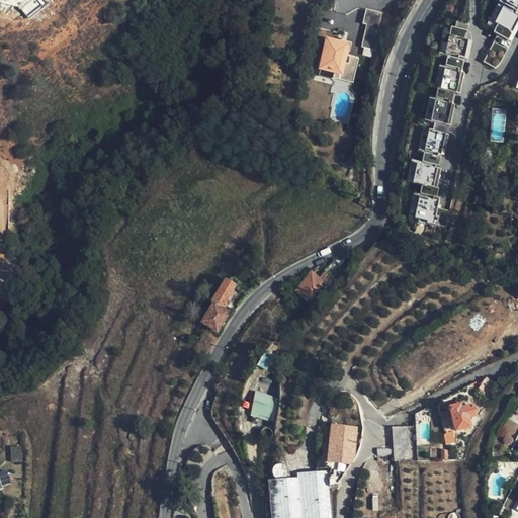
[(517,21),(517,13),(504,6),(495,22),(499,23),(494,31),(508,39),(517,21)]
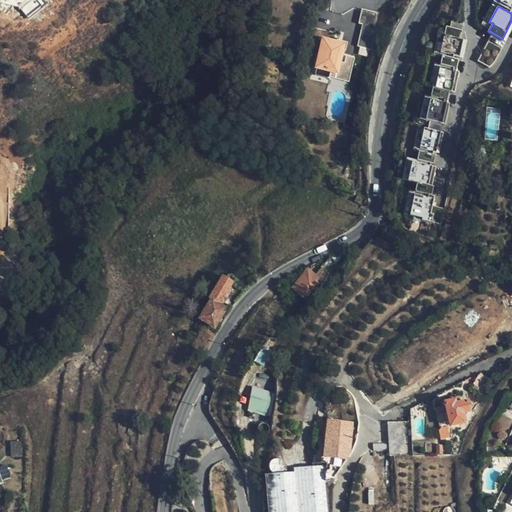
[(381,12),(362,8),(359,23),(362,24),(357,47),(360,47),(358,53),(367,55),(369,48),(372,49),(381,12)]
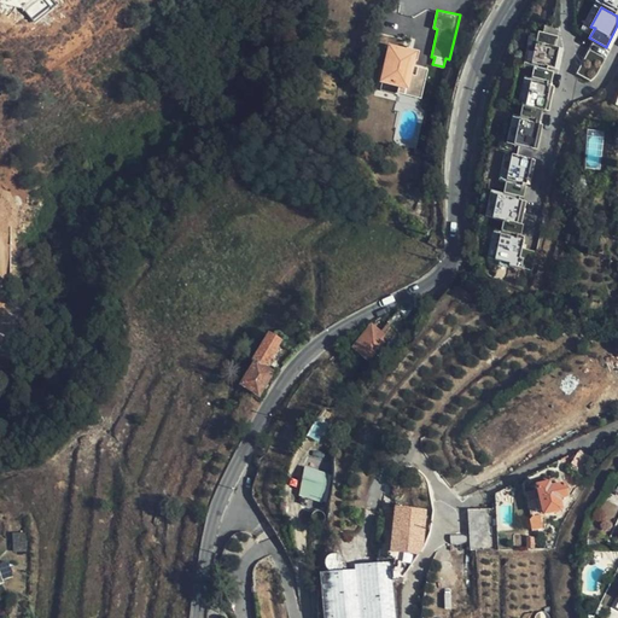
[(558,36),(540,31),(532,63),(554,68),(559,46),(555,46),(558,36)]
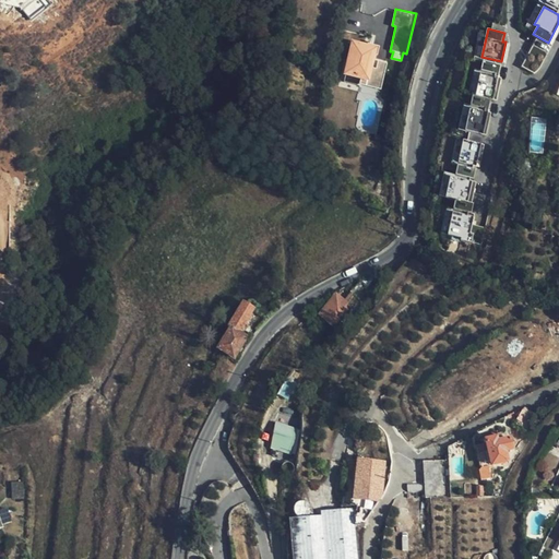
[(547,52),(533,45),(522,67),(534,73),(538,71),(547,52)]
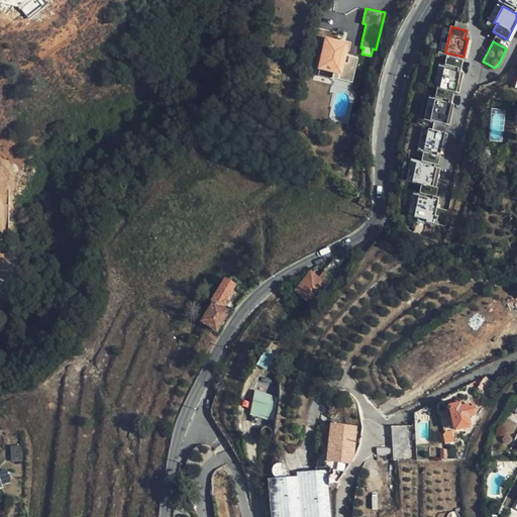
[(326,44),(323,62),(320,71),(334,74),(336,75),(334,81),(351,85),(354,74),(347,72),(348,67),(344,67),(348,47),(327,42),(326,44)]
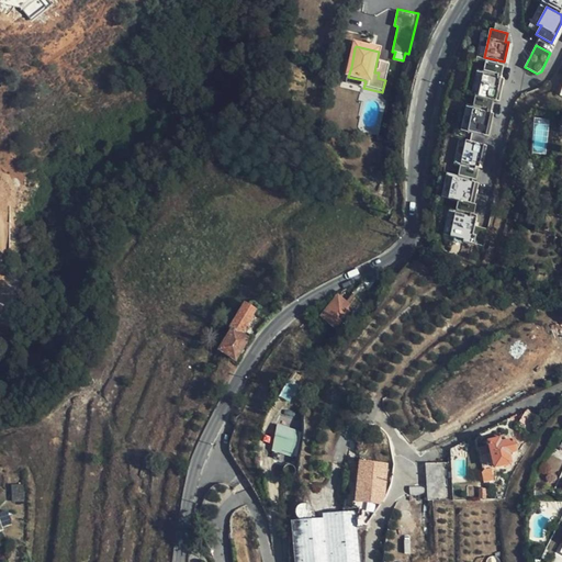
[(505,65),(486,60),(479,94),(494,99),(499,100),(504,78),(502,77),(505,65)]
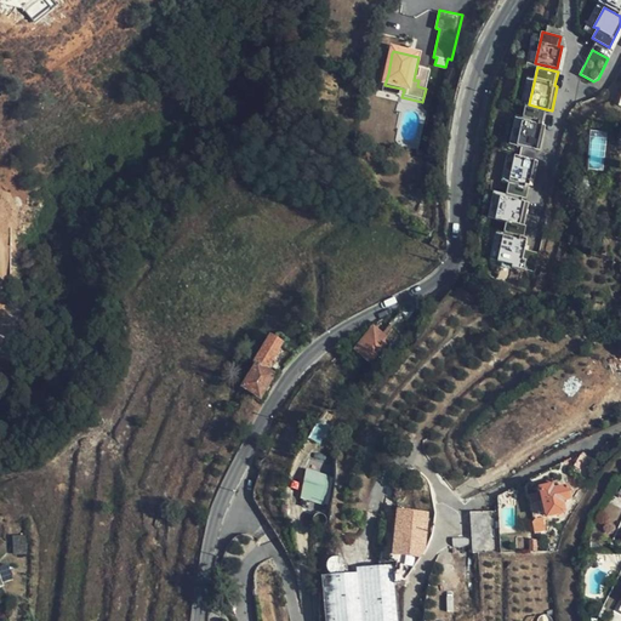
[(421,72),(419,80),(417,86),(426,89),(429,73),(421,72)]
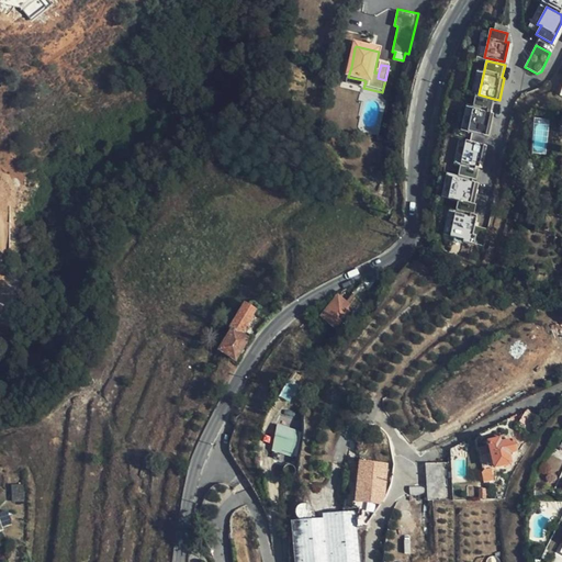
[(363,80),(348,77),(346,87),(360,90),(363,80)]
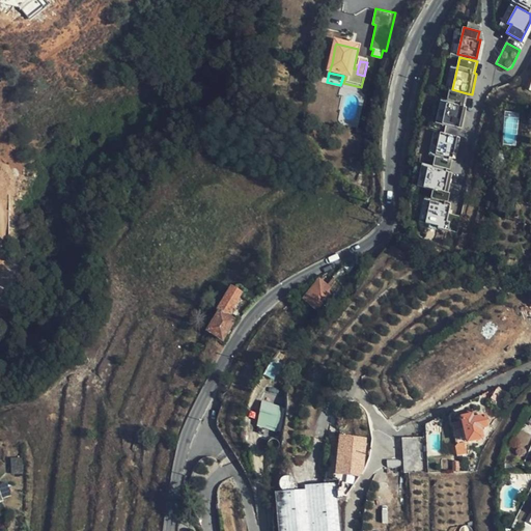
[(450,89),(442,123),(462,129),(467,107),(464,106),(467,93),(452,89),(450,89)]
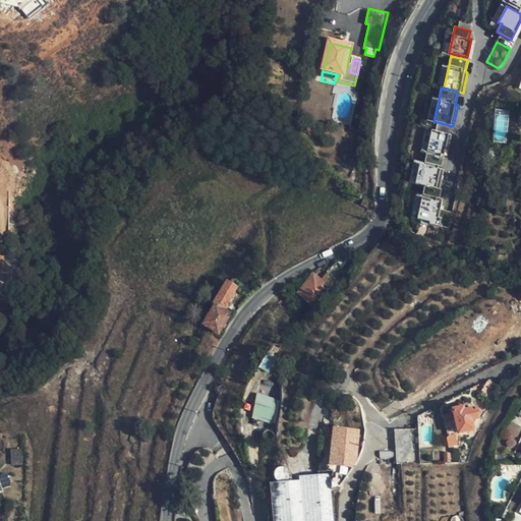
[(495,110),(496,142),(508,141),(507,110),(495,110)]
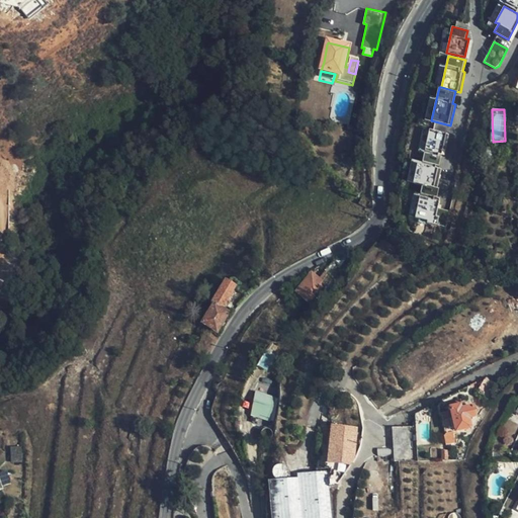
[(446,133),(429,128),(423,161),(439,165),(446,133)]
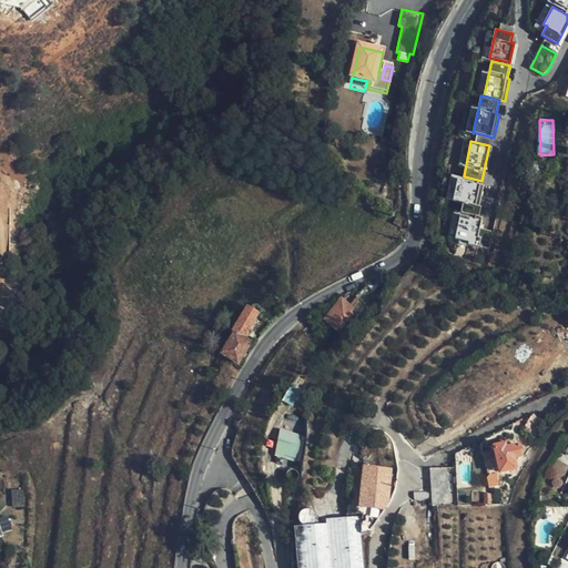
[(484,184),(457,179),(453,200),(464,202),(462,212),(479,215),(482,206),(479,205),(484,184)]
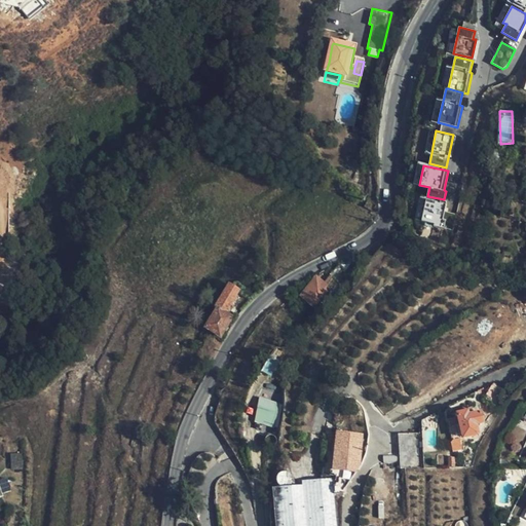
[(444,199),(427,196),(422,220),(434,223),(434,226),(452,230),(456,215),(444,212),(447,200),(444,199)]
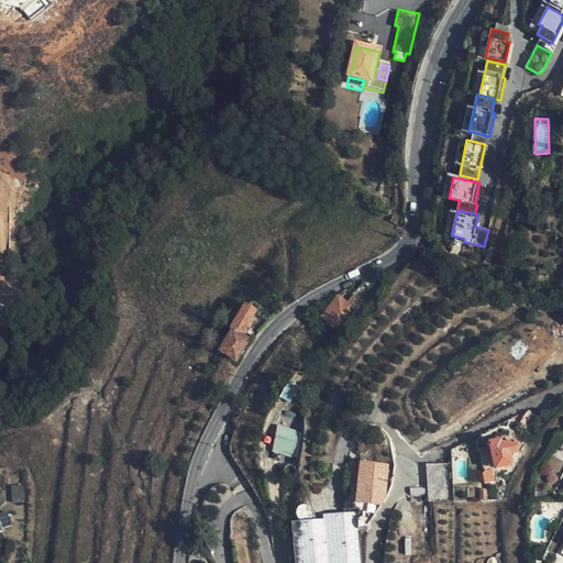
[(371,296),(374,293),(362,284),(353,294),(356,297),(350,305),(345,300),(339,295),(319,317),(319,318),(334,330),(339,333),(339,332),(343,327),(349,320),(352,316),(359,309),(371,296)]
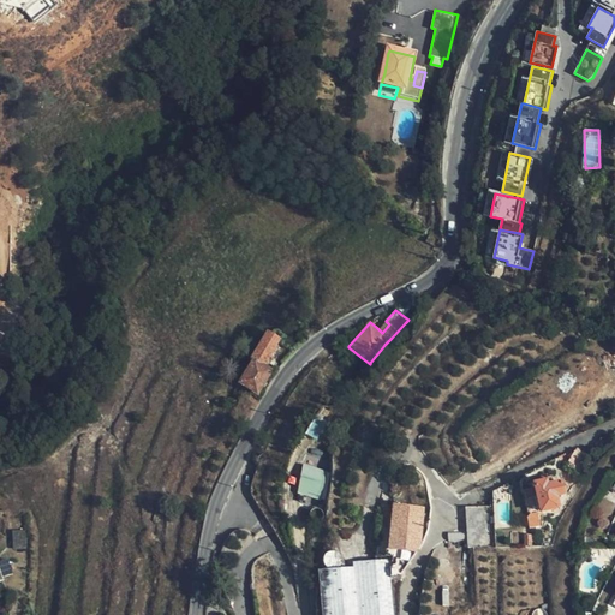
[(389,324),(386,321),(384,320),(377,328),(382,333),(389,324)]
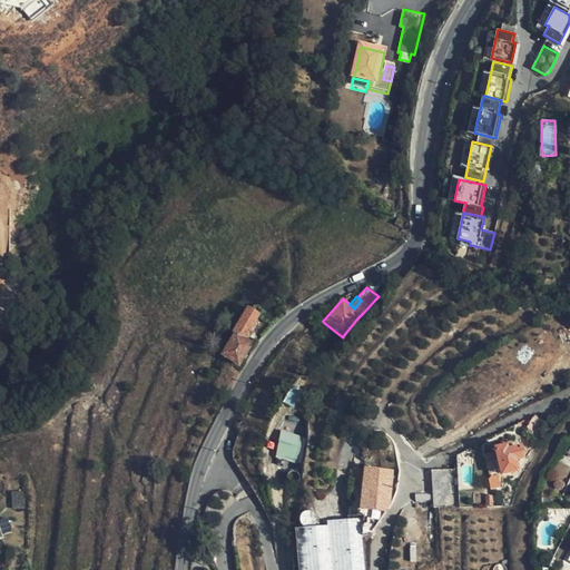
[(222,357),(241,367),(254,345),(246,341),(259,317),(261,315),(248,307),(234,332),(235,334),(222,357)]
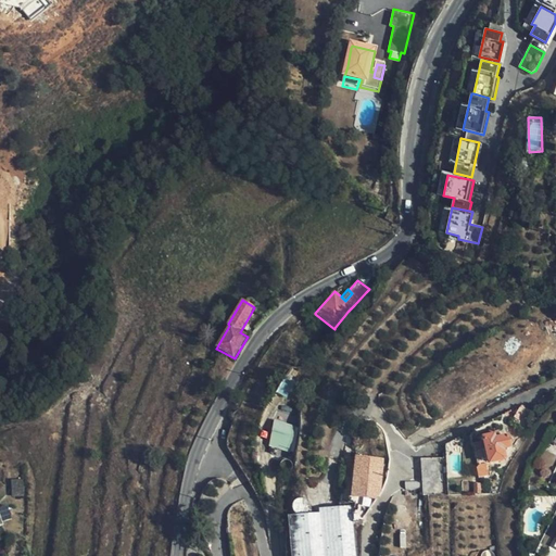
[(523,431),(533,415),(520,407),(510,424),(523,431)]
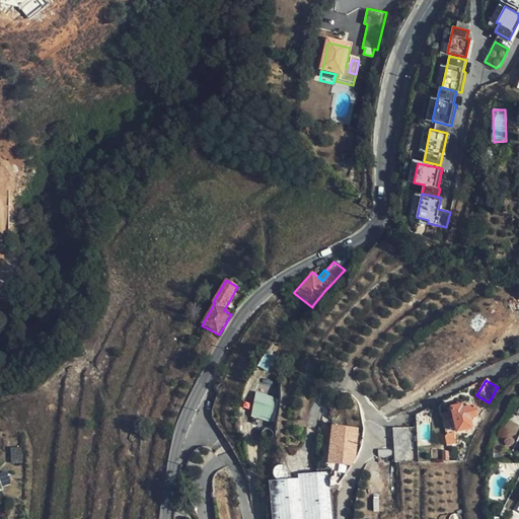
[(471,420),(477,419),(474,405),(463,409),(462,404),(449,408),(456,434),(470,431),(473,428),(471,420)]
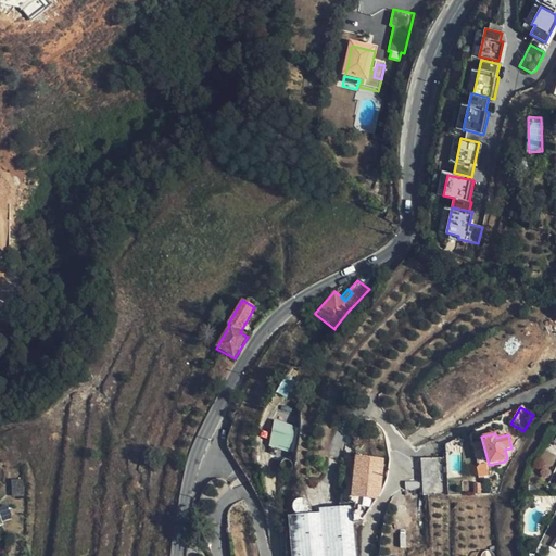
[(148,463),(149,454),(136,453),(135,456),(134,468),(147,469),(148,463)]
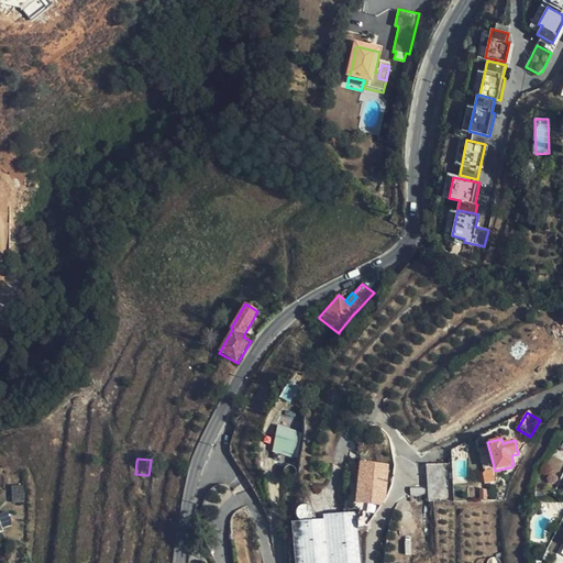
[(429,503),(453,501),(451,464),(428,465),(429,503)]
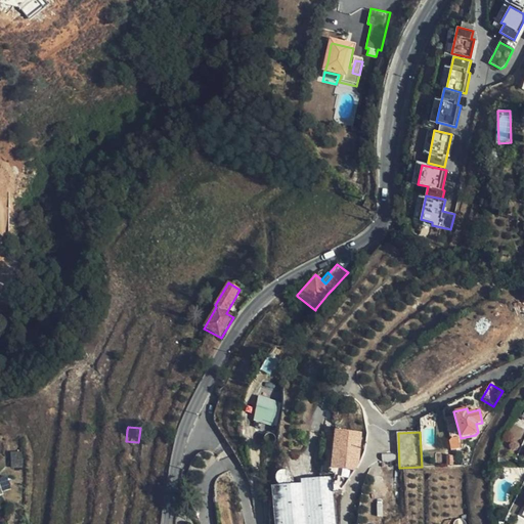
[(357,455),(358,447),(355,447),(356,437),(335,435),(332,462),(353,464),(354,455),(357,455)]
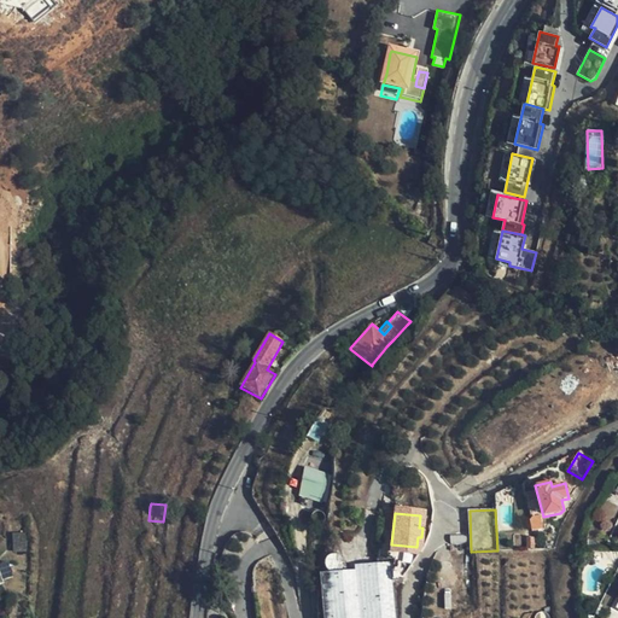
[(0,563),(4,579),(13,577),(10,561),(0,563)]
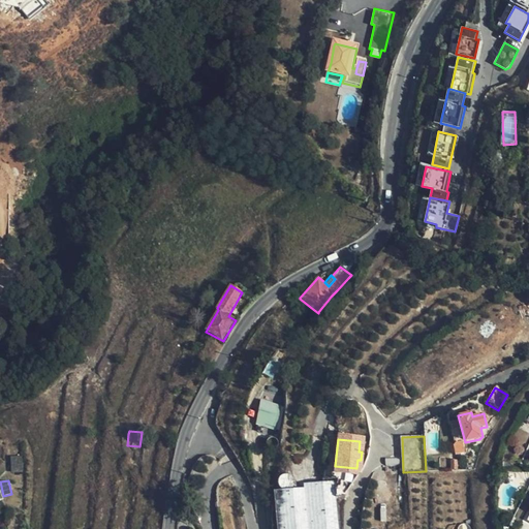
[(334,528),(331,487),(263,496),(266,528),(334,528)]
